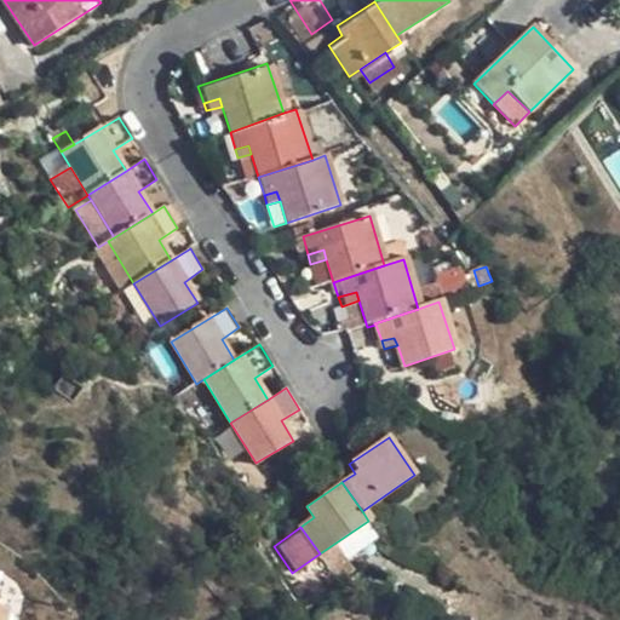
[(7,619),(11,608),(0,604),(0,619),(7,619)]
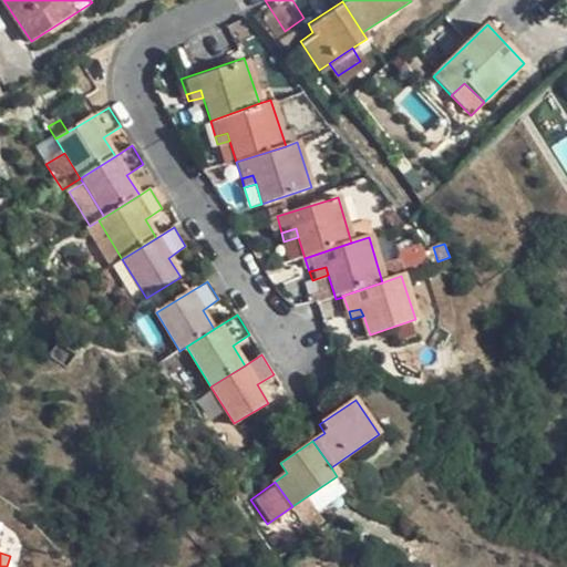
All buildings are outlined.
